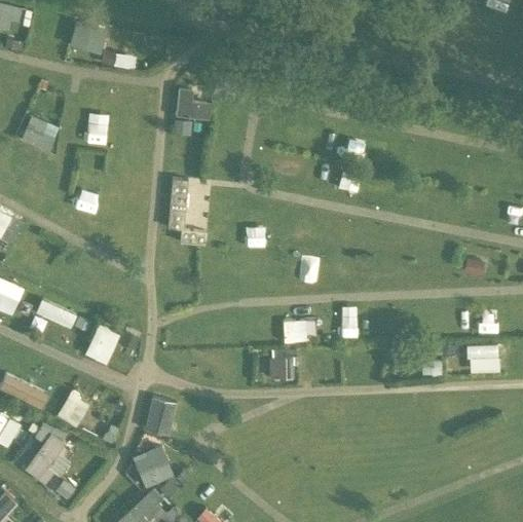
[(0,28),(19,33),(25,9),(0,2),(0,28)]
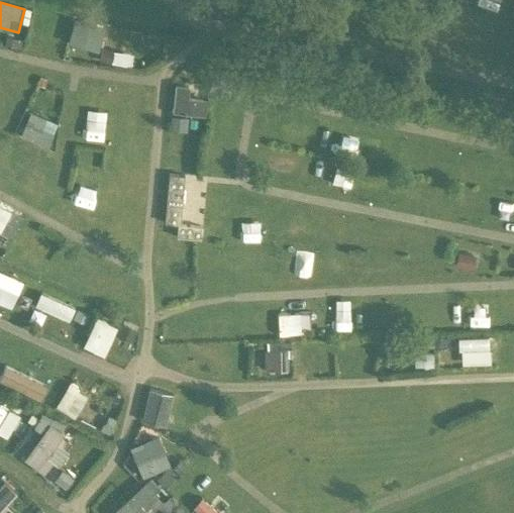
[(69,46),(102,55),(107,30),(74,23),(69,46)]
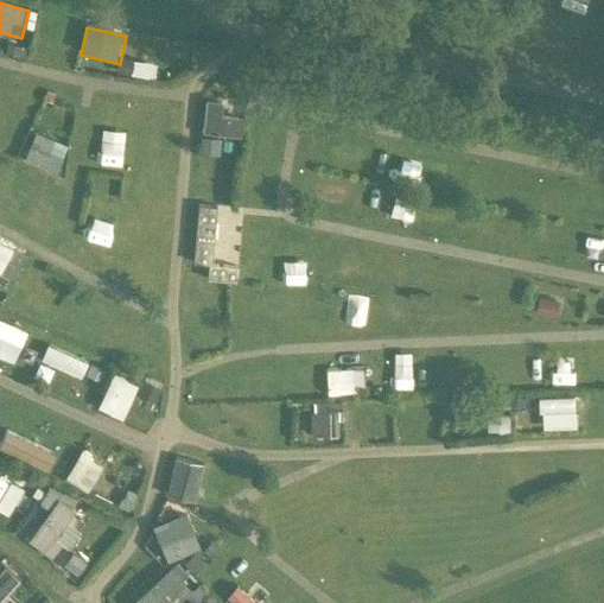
[(119,77),(157,80),(157,64),(120,62),(119,77)]
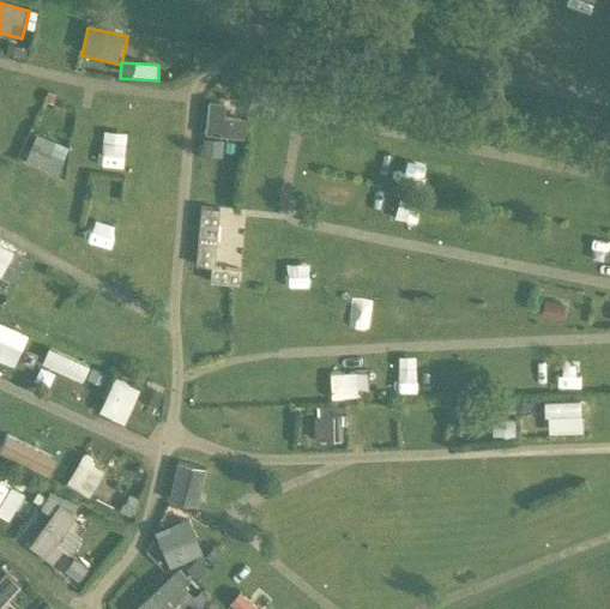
[(204,136),(245,142),(247,121),(224,118),(225,106),(209,103),(204,136)]
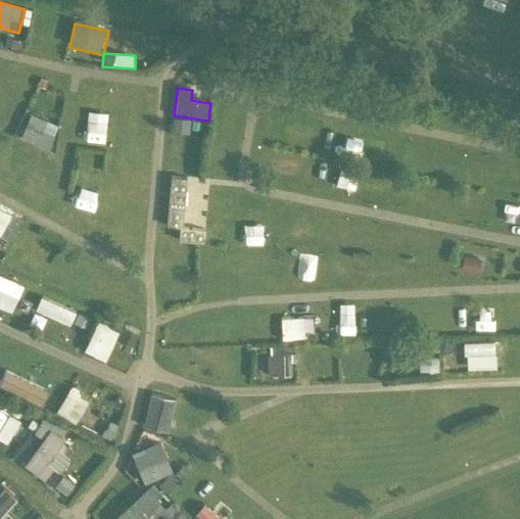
[(52,151),(59,125),(28,118),(21,143),(52,151)]
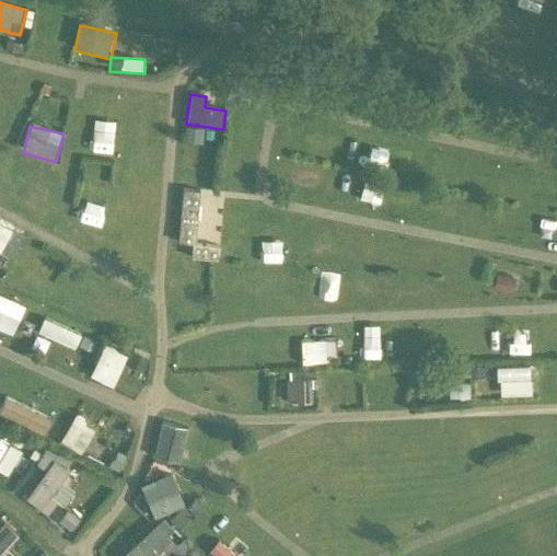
[(204,145),(205,129),(185,128),(184,143),(204,145)]
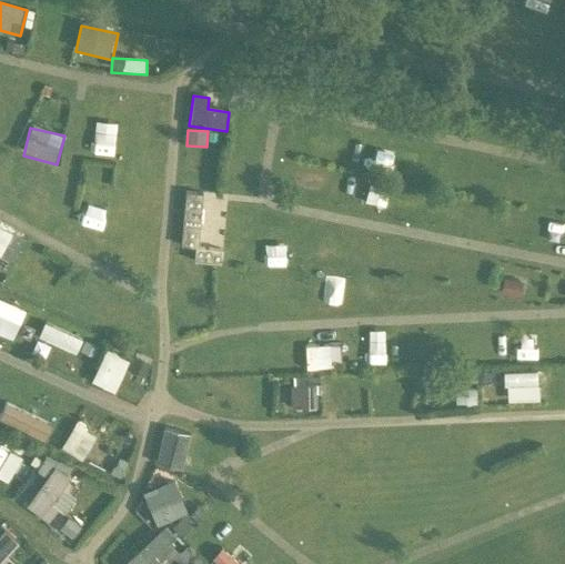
[(194,251),(200,197),(182,195),(178,250),(194,251)]
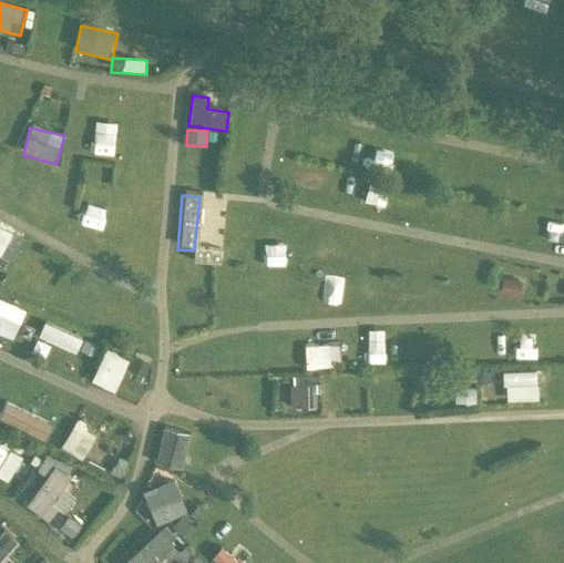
[(348,195),(346,216),(363,217),(366,197),(348,195)]
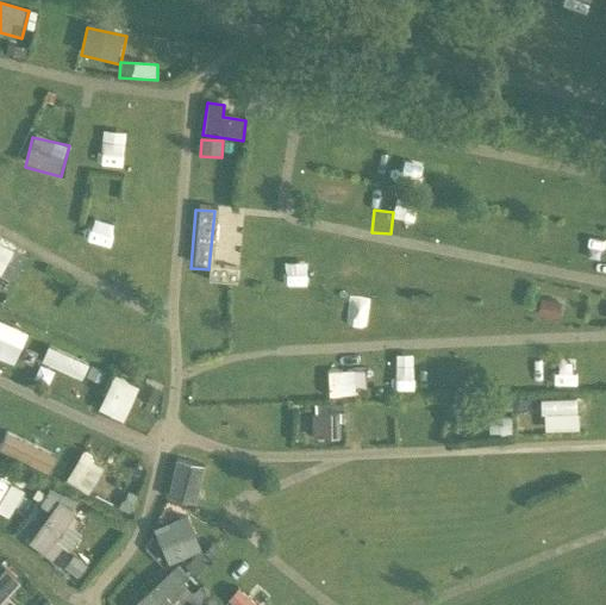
[(0,278),(14,285),(26,259),(0,245),(0,278)]
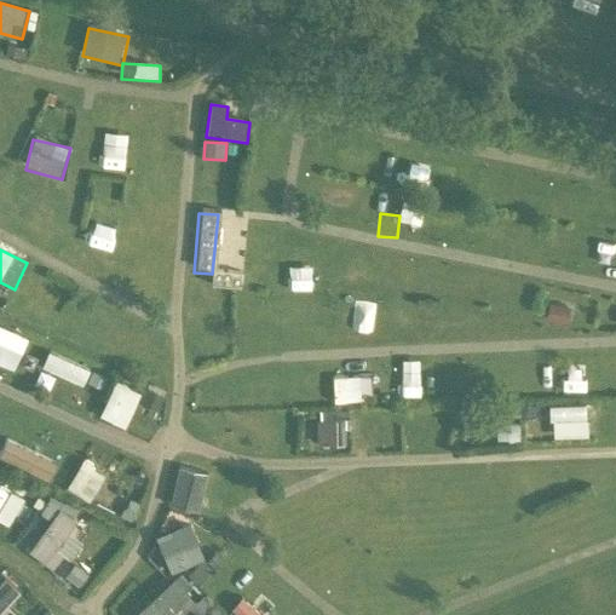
[(239,276),(209,274),(207,289),(237,292),(239,276)]
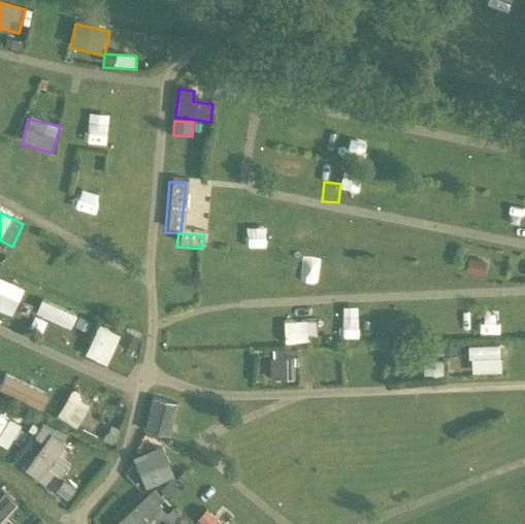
[(467,275),(488,277),(490,263),(469,261),(467,275)]
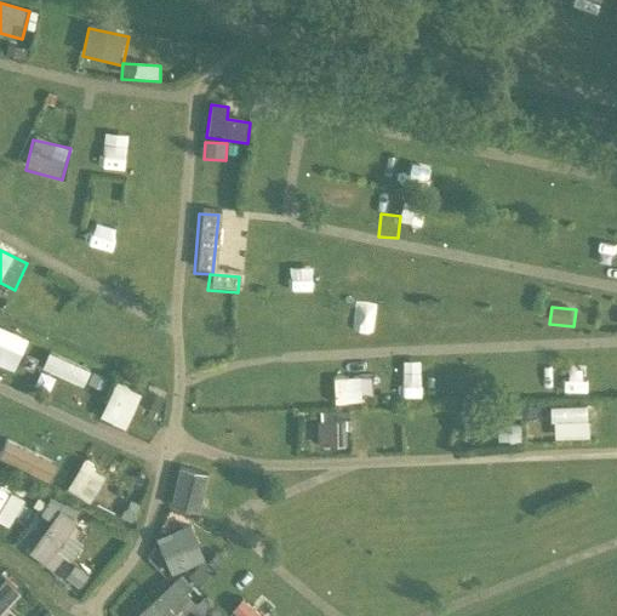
[(84,388),(91,371),(49,354),(43,371),(84,388)]
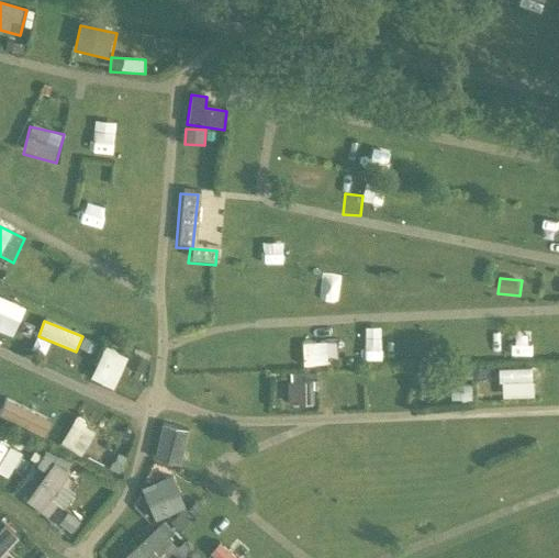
[(104,348),(90,381),(113,391),(129,358),(104,348)]
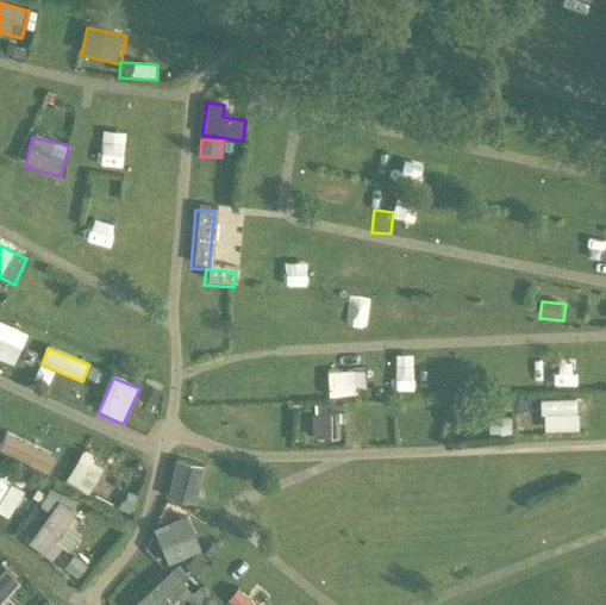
[(137,399),(156,406),(161,392),(143,385),(137,399)]
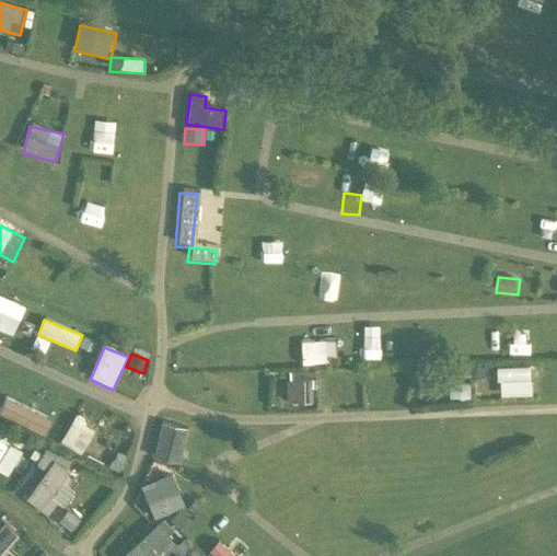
[(534,397),(533,368),(499,369),(500,398),(534,397)]
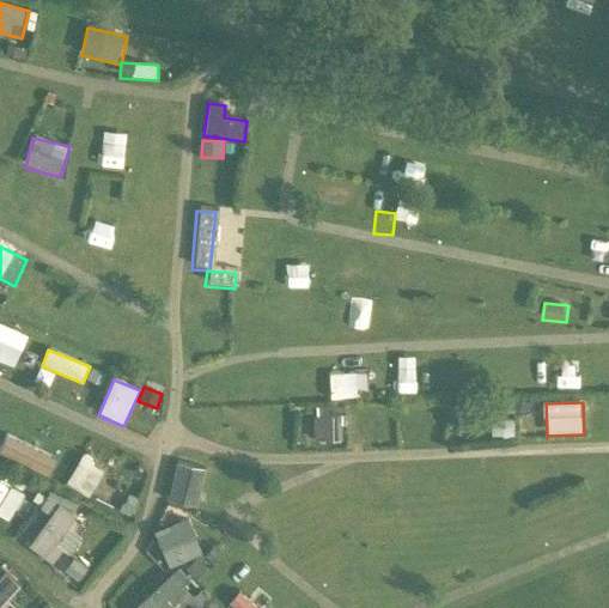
[(315,443),(343,443),(343,418),(315,417),(315,443)]
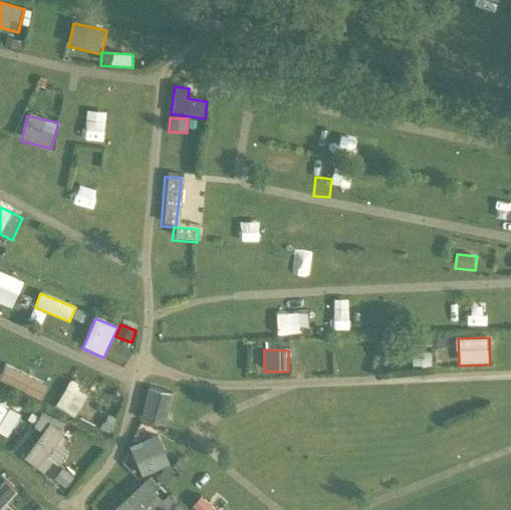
[(306,354),(306,376),(316,375),(315,354),(306,354)]
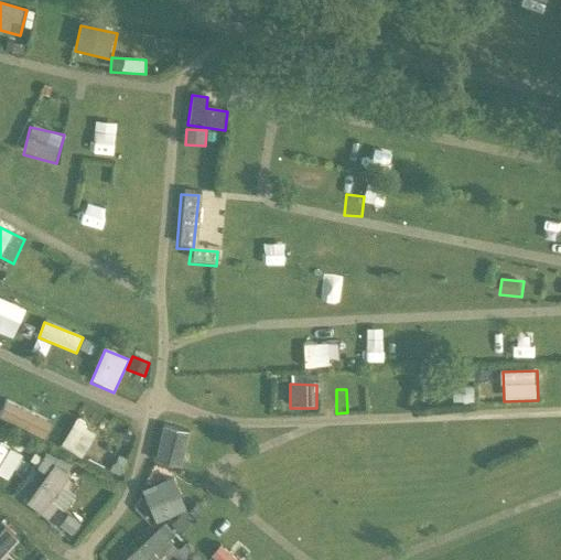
[(45,439),(52,424),(6,401),(0,415),(0,417),(45,439)]
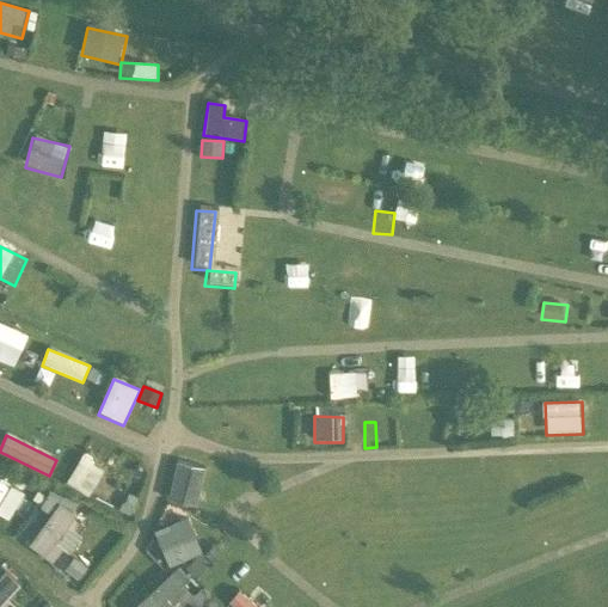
[(84,457),(65,484),(87,500),(105,472),(84,457)]
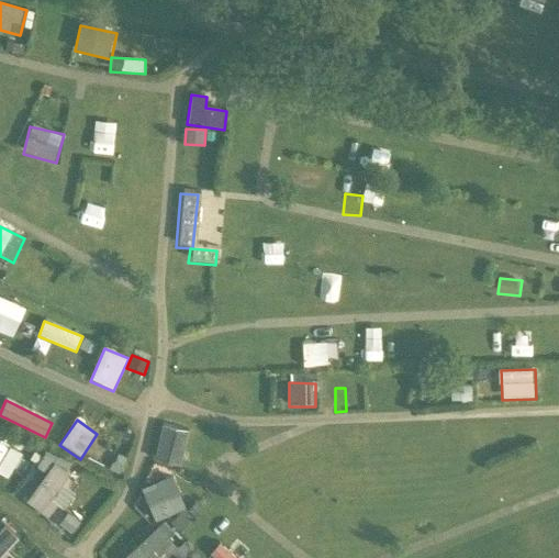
[(151,462),(177,468),(186,433),(158,426),(151,462)]
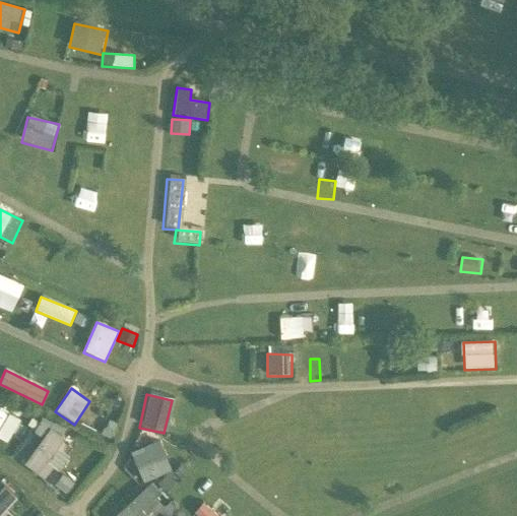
[(1,409),(0,410),(0,439),(6,444),(20,424),(1,409)]
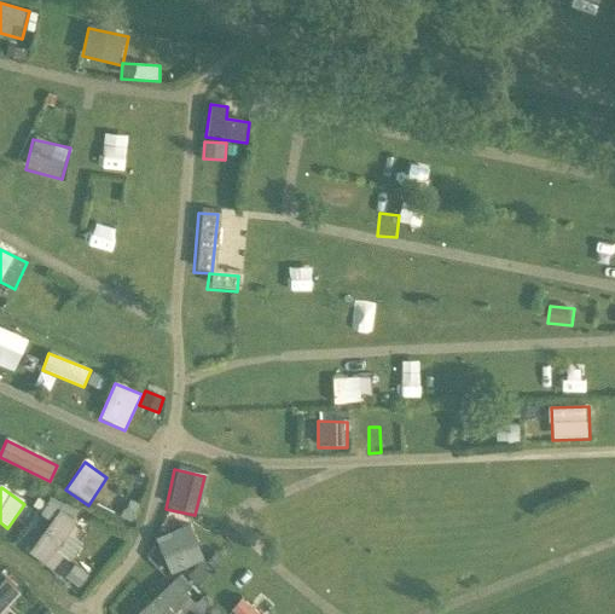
[(59,573),(80,540),(69,534),(76,522),(58,510),(29,555),(59,573)]
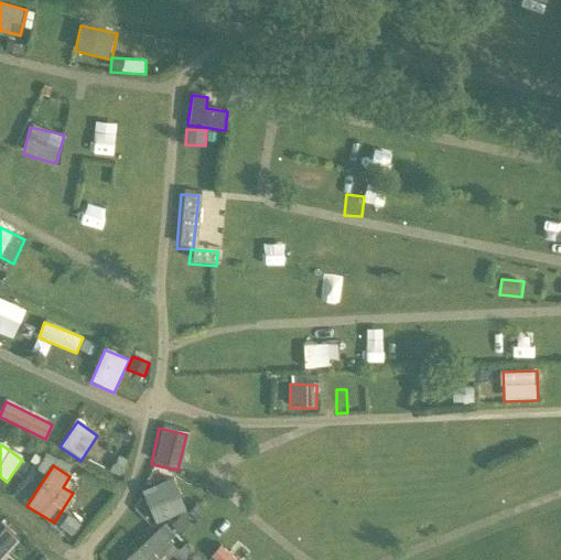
[(155,524),(186,512),(173,480),(142,492),(155,524)]
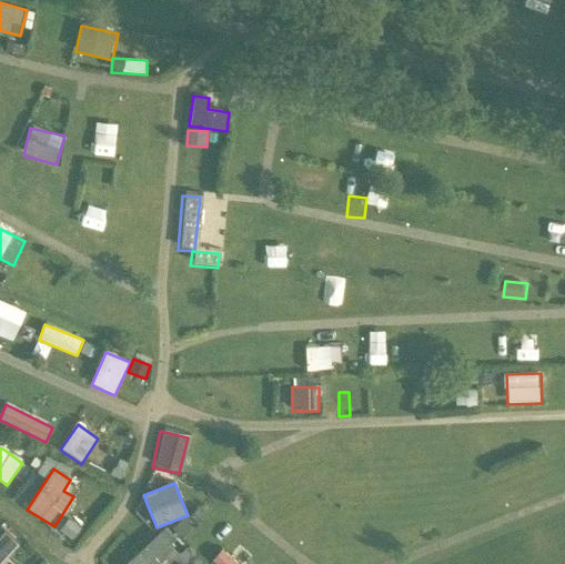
[(179,537),(195,527),(189,516),(172,526),(179,537)]
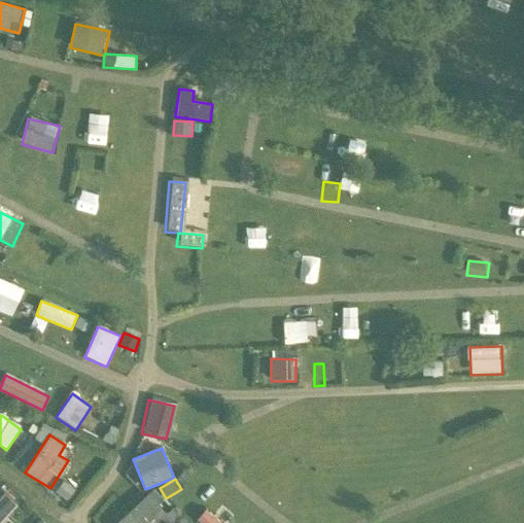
[(68,503),(75,490),(62,482),(55,495),(68,503)]
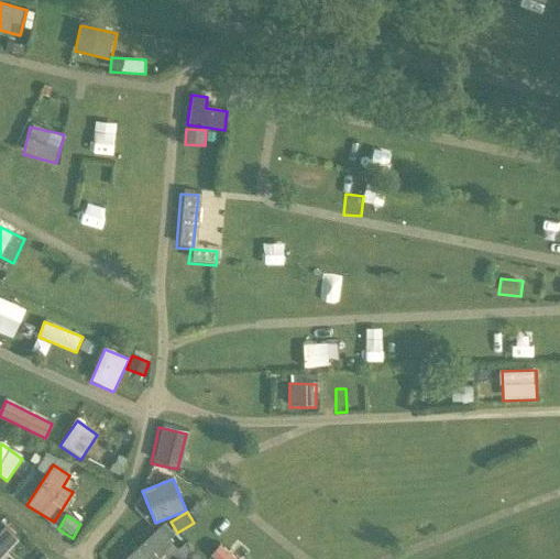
[(166,558),(172,555),(175,558),(185,558),(187,557),(172,535),(174,534),(167,525),(122,558),(166,558)]
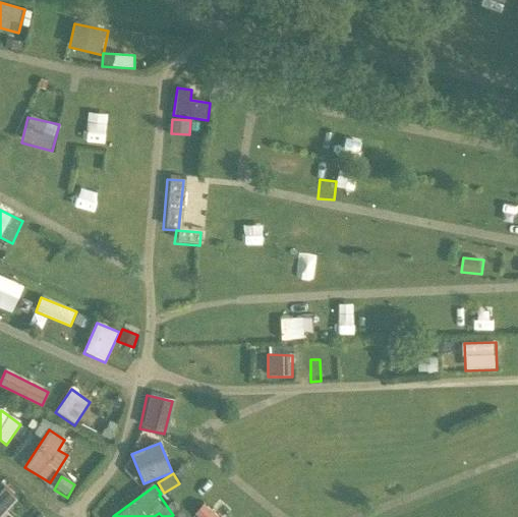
[(3,516),(17,500),(4,487),(0,492),(0,516),(3,516)]
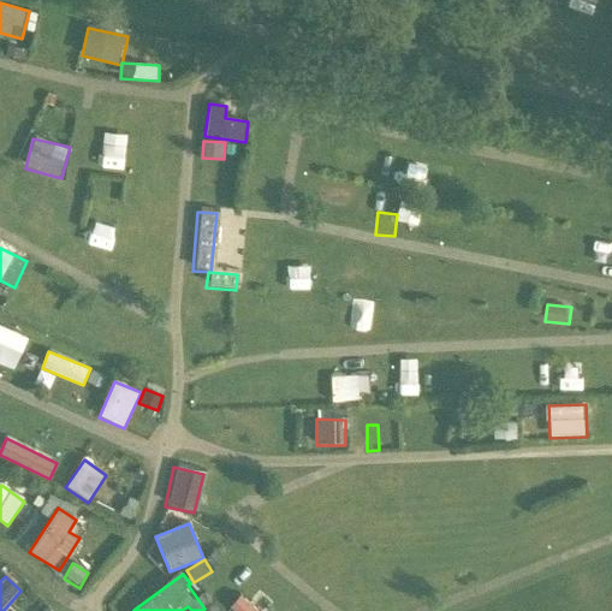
[(257,610),(239,597),(230,609),(231,610),(257,610)]
